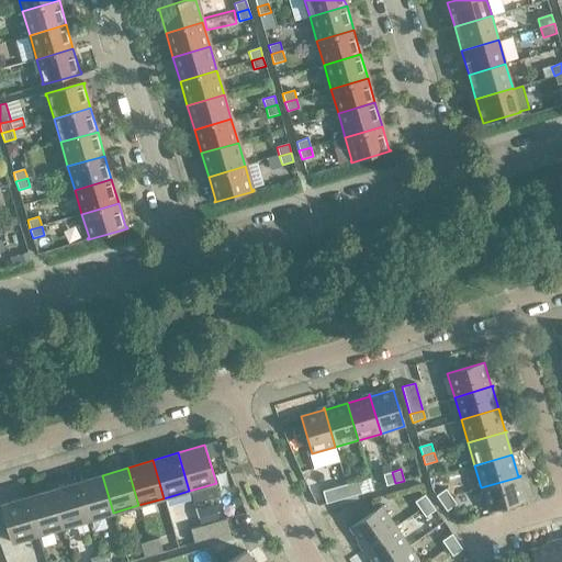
[(395,483),(392,472),(383,474),(386,486),(395,483)]
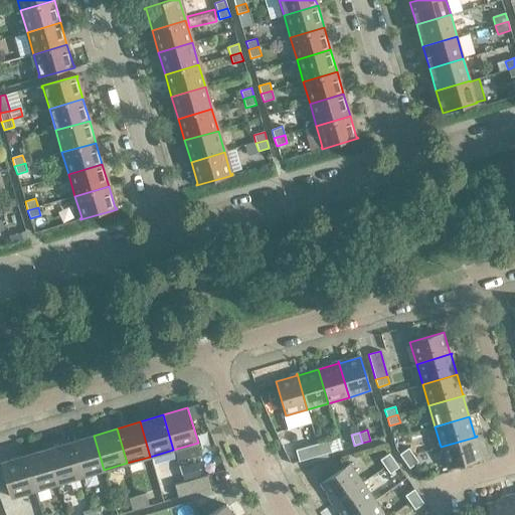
[(94,436),(70,442),(80,477),(104,470),(94,436)]
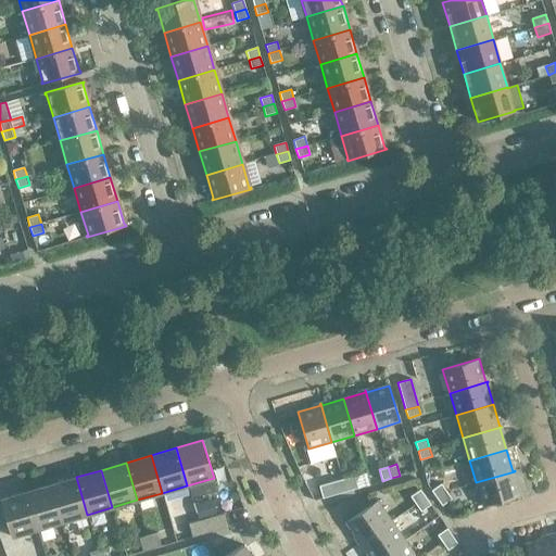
[(515,471),(476,482),(482,506),(519,495),(513,472),(515,472),(515,471)]
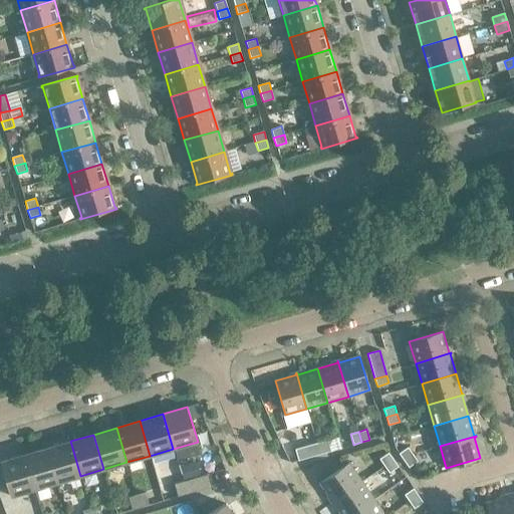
[(327,440),(319,442),(323,454),(331,452),(327,440)]
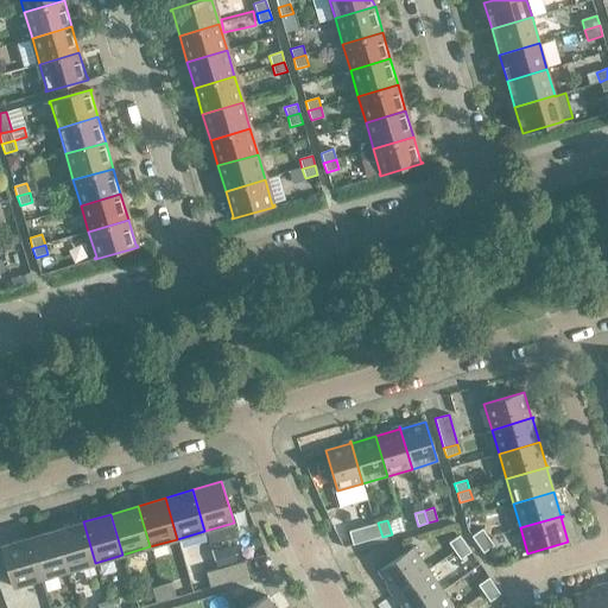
[(95,563),(83,521),(56,530),(68,571),(95,563)]
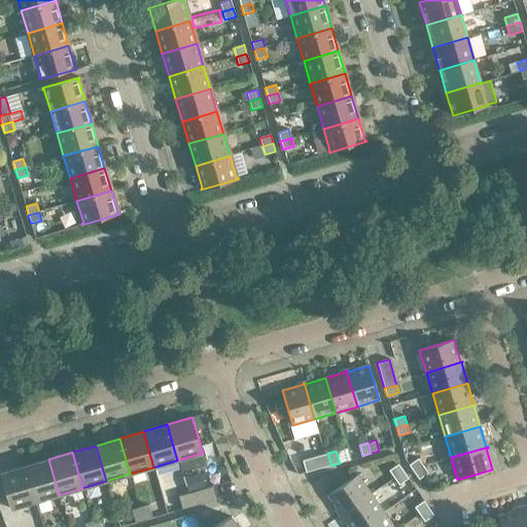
[(331,465),(327,453),(303,460),(306,472),(331,465)]
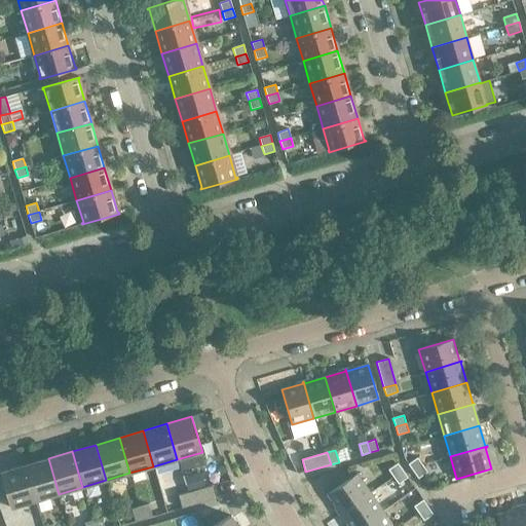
[(408,464),(413,472),(422,464),(417,457),(408,464)]
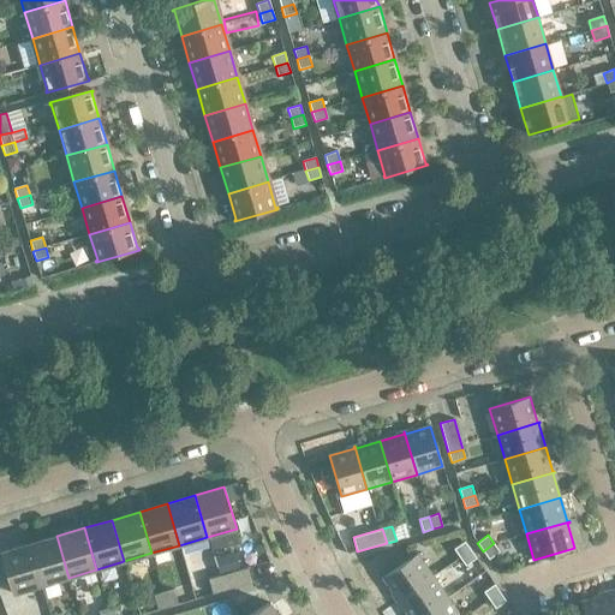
[(57,536),(29,544),(41,585),(69,578),(57,536)]
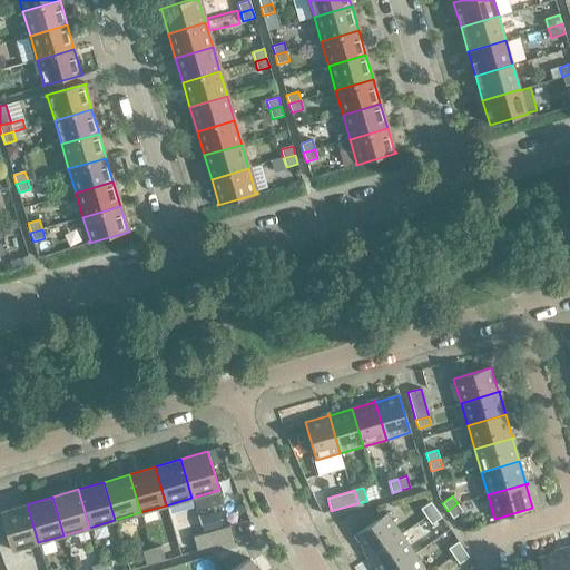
[(436,510),(431,502),(421,509),(426,517),(436,510)]
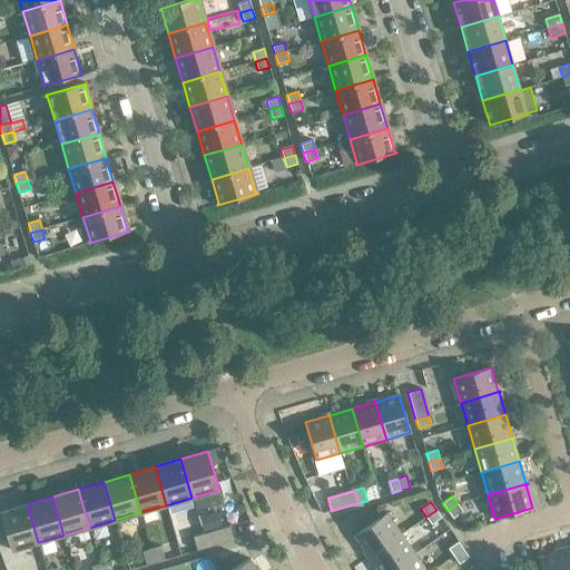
[(448,511),(453,519),(463,512),(458,503),(448,511)]
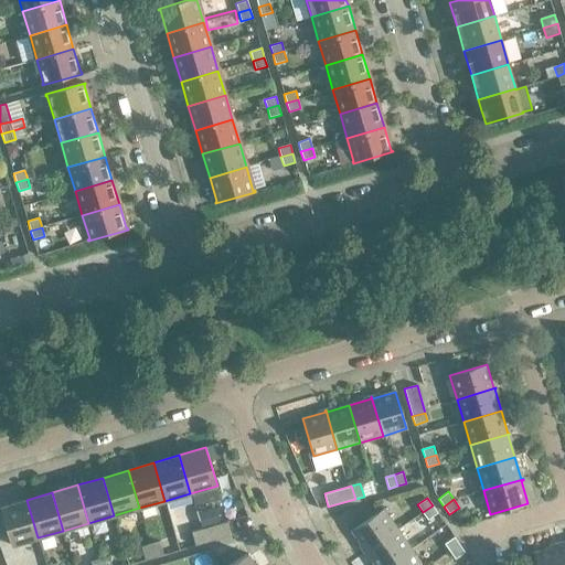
[(38,537),(27,500),(0,508),(11,546),(38,537)]
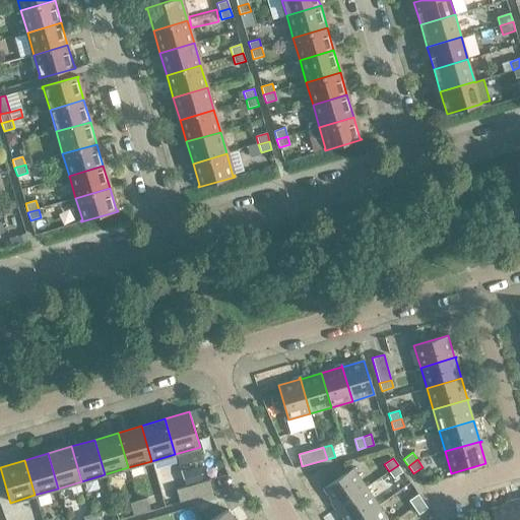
[(403,472),(398,465),(389,471),(394,478),(403,472)]
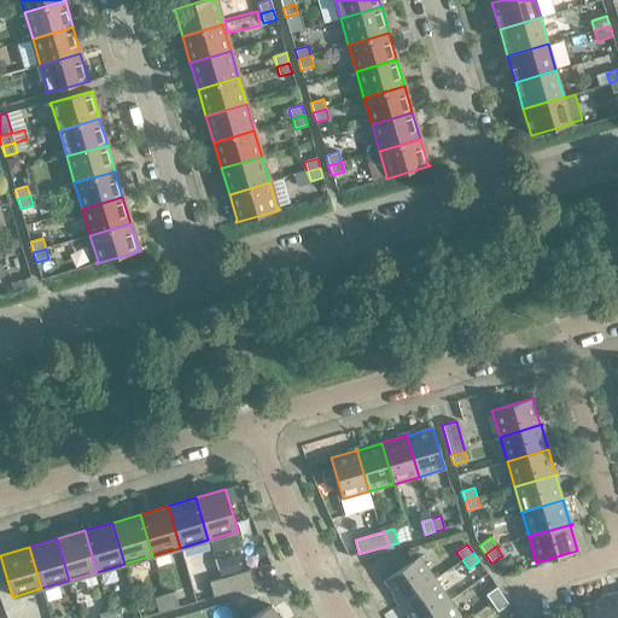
[(215,560),(220,578),(240,572),(234,554),(215,560)]
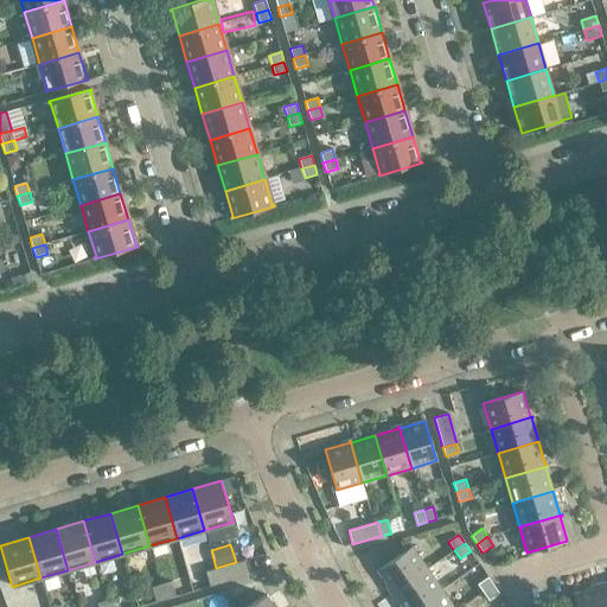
[(391,594),(427,569),(411,547),(377,570),(393,592),(390,593),(391,594)]
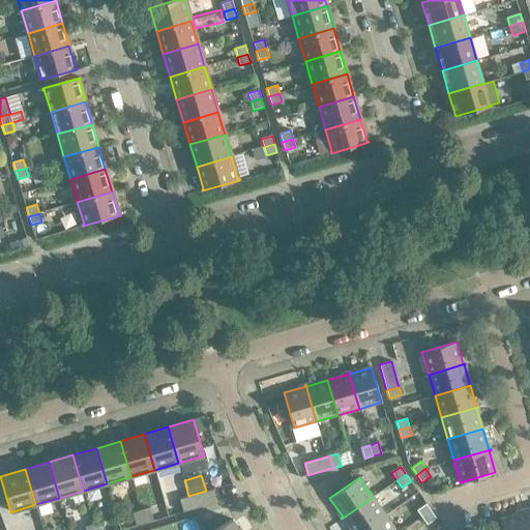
[(213,490),(188,497),(192,509),(217,502),(213,490)]
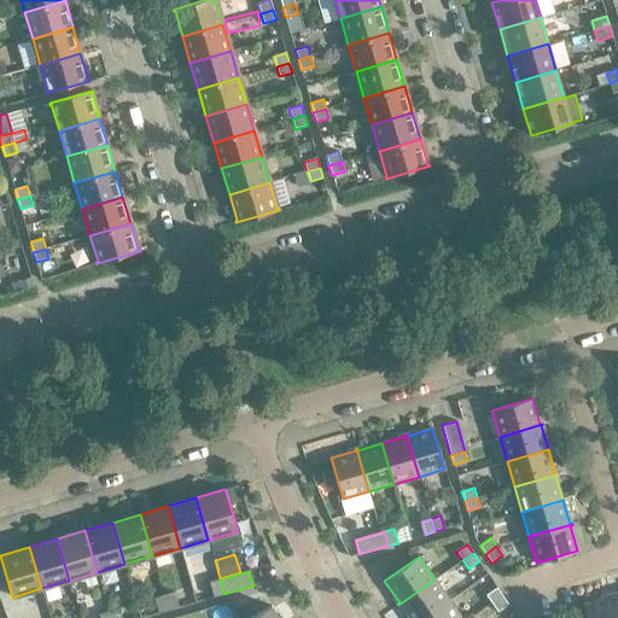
[(209,582),(214,598),(223,594),(220,579),(209,582)]
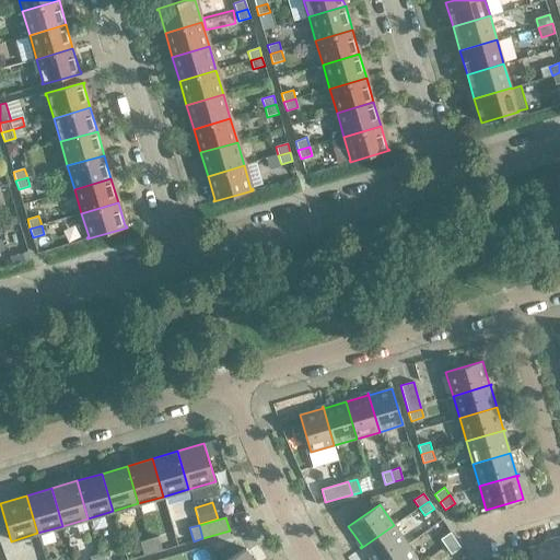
[(363,547),(371,559),(384,559),(408,544),(394,525),(361,548),(363,547)]
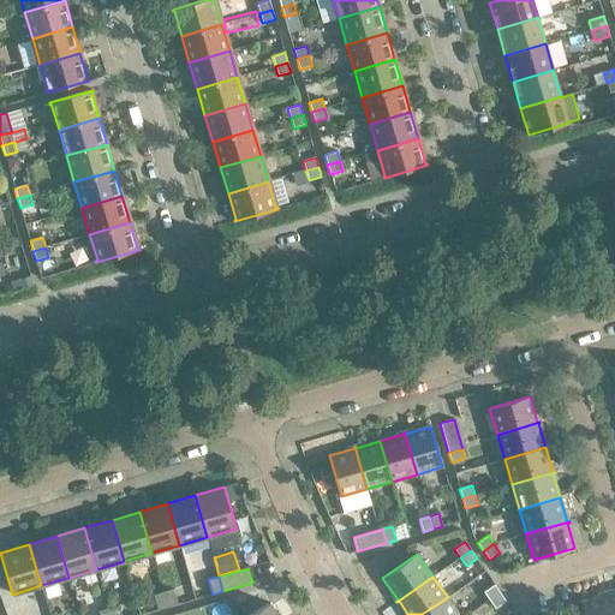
[(483,592),(489,601),(500,592),(494,584),(483,592)]
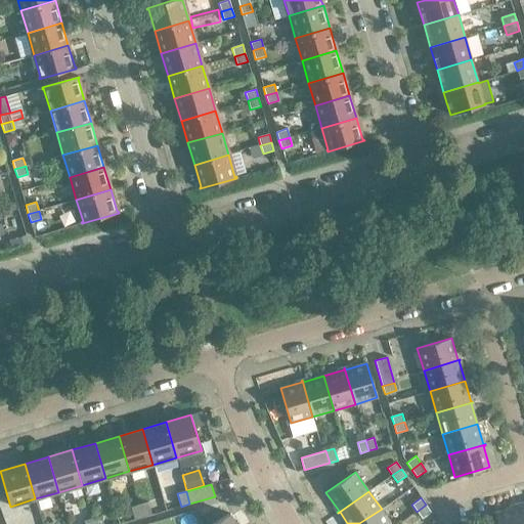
[(147,503),(139,505),(143,517),(151,515),(147,503)]
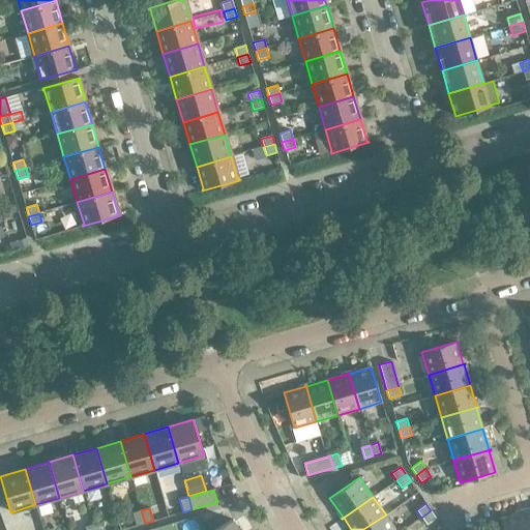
[(145,523),(141,510),(133,513),(136,526),(145,523)]
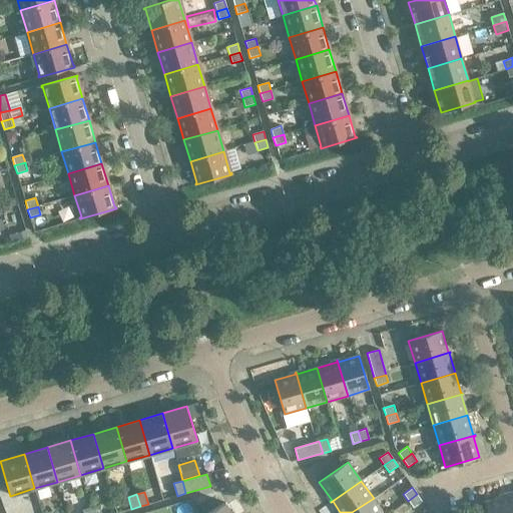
[(422,502),(417,494),(408,501),(413,508),(422,502)]
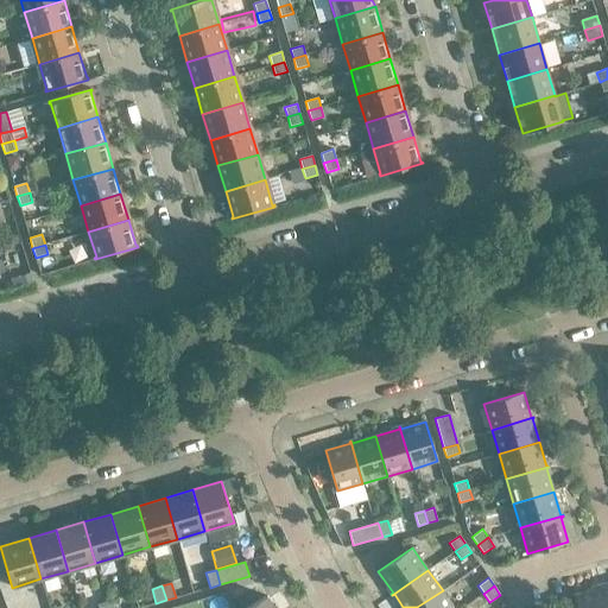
[(578,607),(606,607),(600,586),(599,586),(600,588),(575,595),(578,607)]
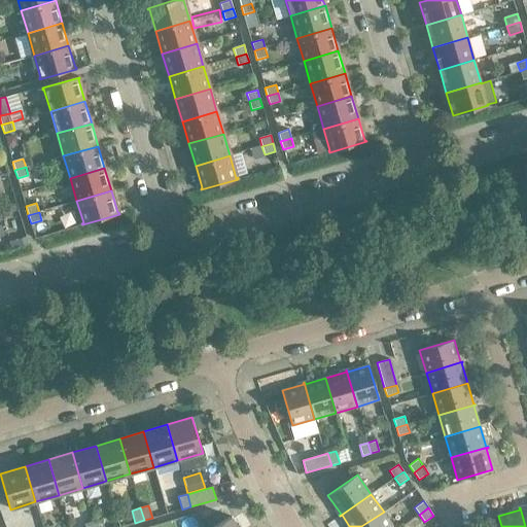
[(393,526),(384,512),(361,526),(393,526)]
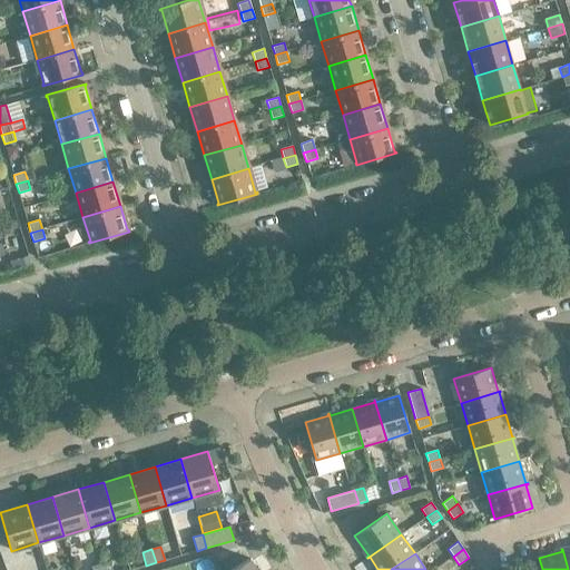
[(231,569),(256,569),(251,559),(231,569)]
